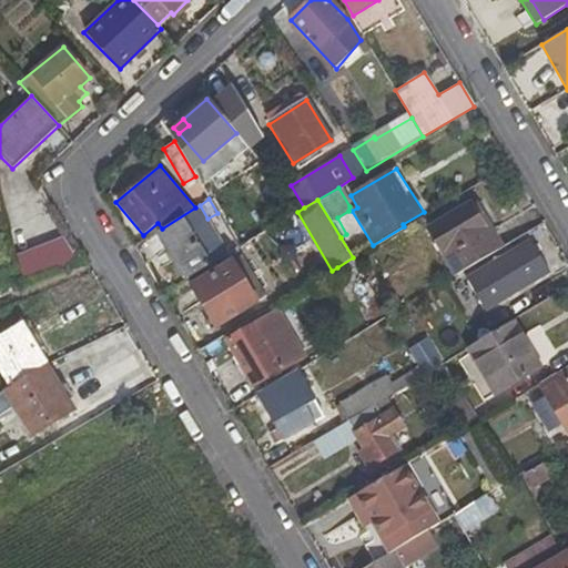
[(470,202),(427,229),(455,275),(503,246),(493,229),(489,231),(470,202)]
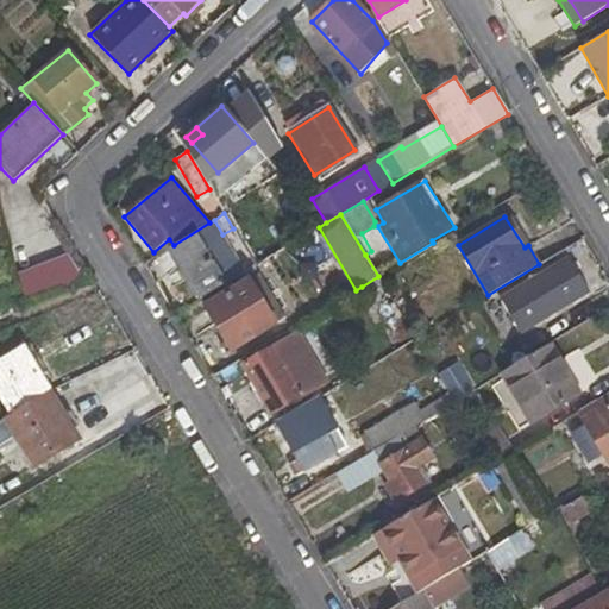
[(232,280),(245,271),(223,234),(214,220),(209,223),(174,245),(168,249),(199,300),(218,288),(232,280)]
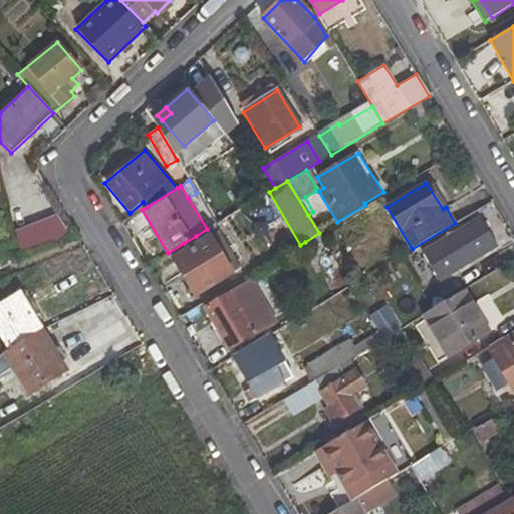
[(489,232),(481,217),(422,252),(439,280),(495,246),(488,233),(489,232)]
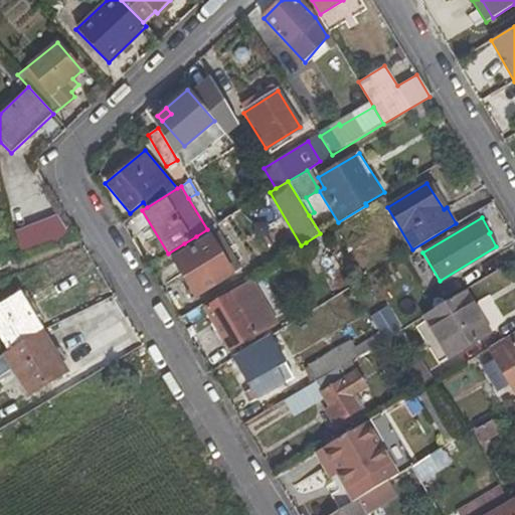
[(348,281),(320,233),(306,242),(333,290),(348,281)]
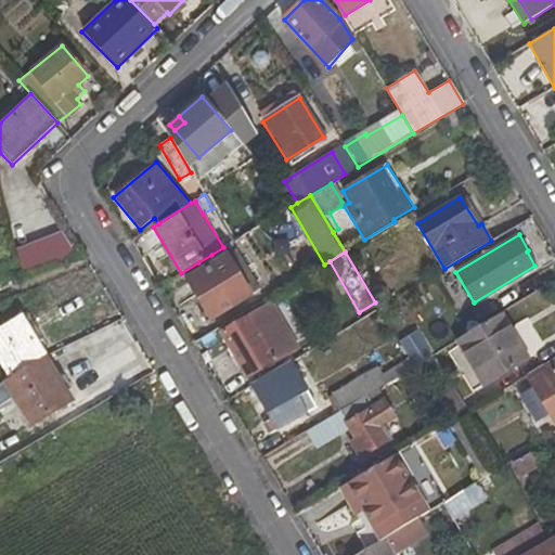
[(228,255),(215,262),(211,255),(198,262),(202,270),(185,280),(209,320),(252,294),(228,255)]
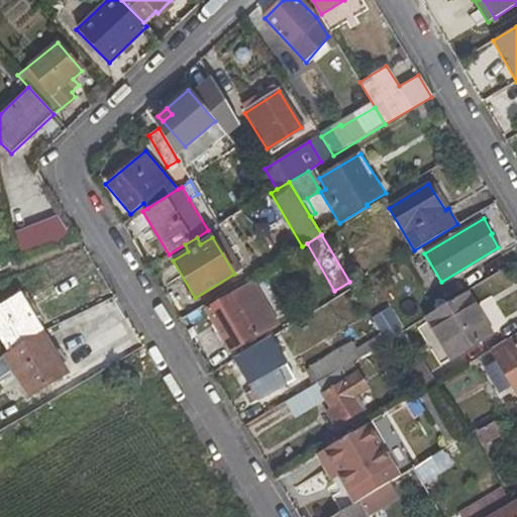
[(274,325),(249,284),(206,310),(230,350),(274,325)]
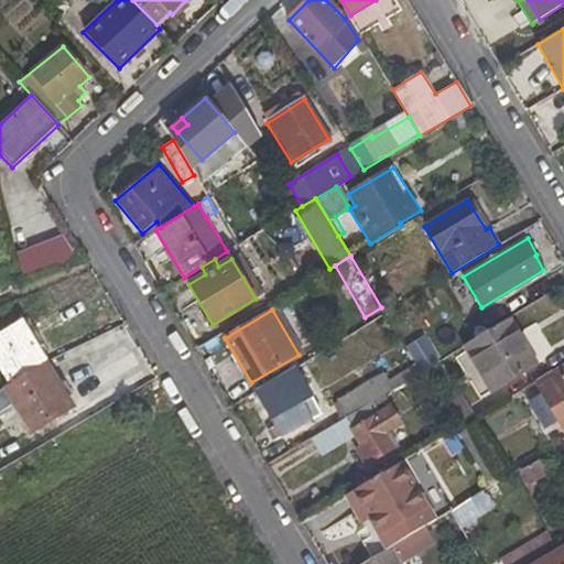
[(491,392),(538,365),(510,318),(464,346),(491,392)]
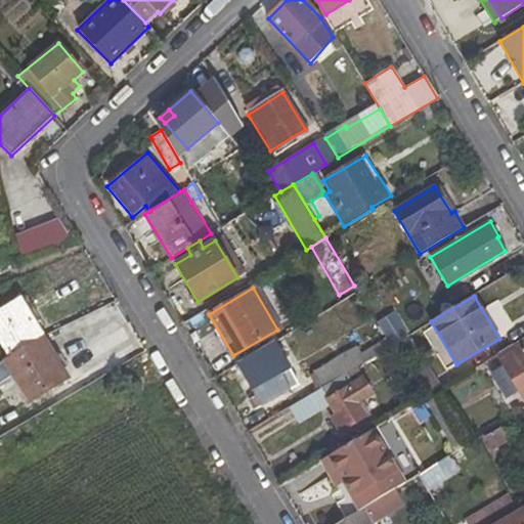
[(19,299),(0,310),(0,335),(12,355),(42,337),(19,299)]
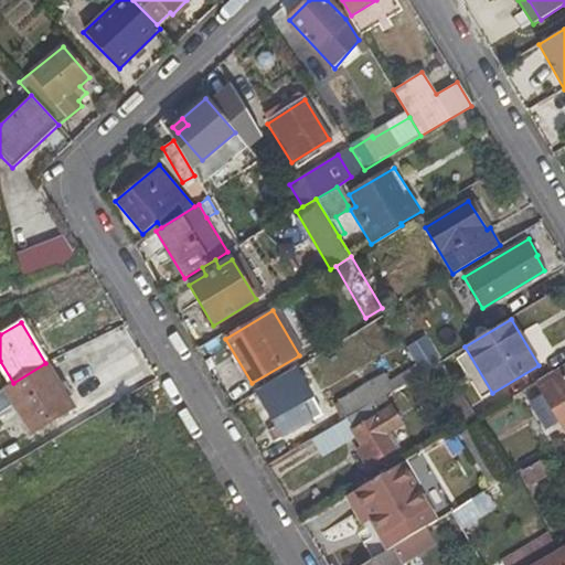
[(32,433),(73,407),(45,363),(13,383),(6,386),(32,433)]
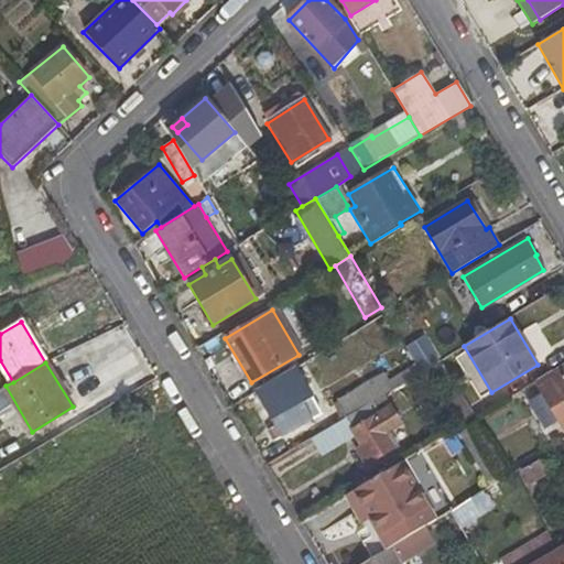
[(563,425),(563,362),(537,380),(563,425)]
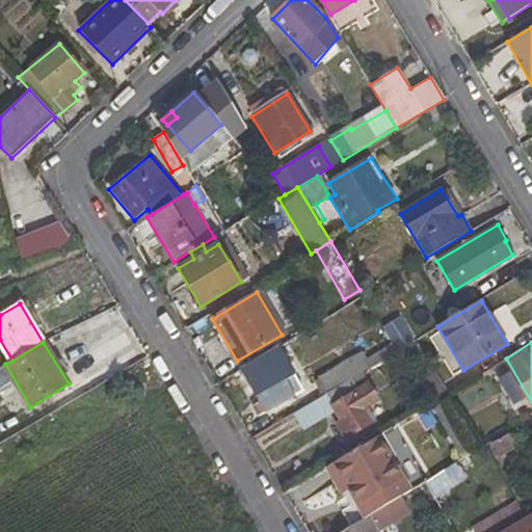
[(361,352),(318,378),(326,393),(350,378),(396,351),(392,344),(366,361),(361,352)]
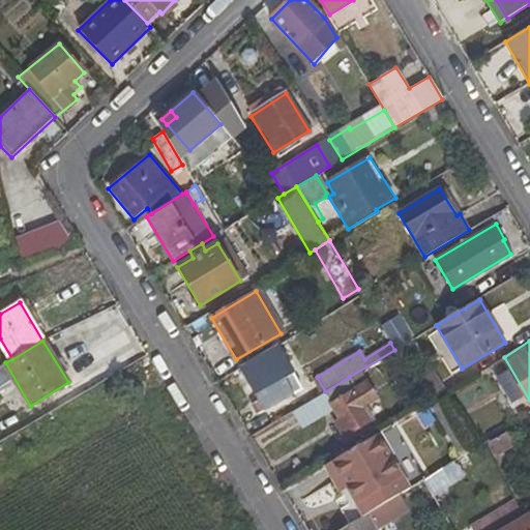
[(301,388),(276,346),(241,367),(259,400),(266,410),(301,388)]
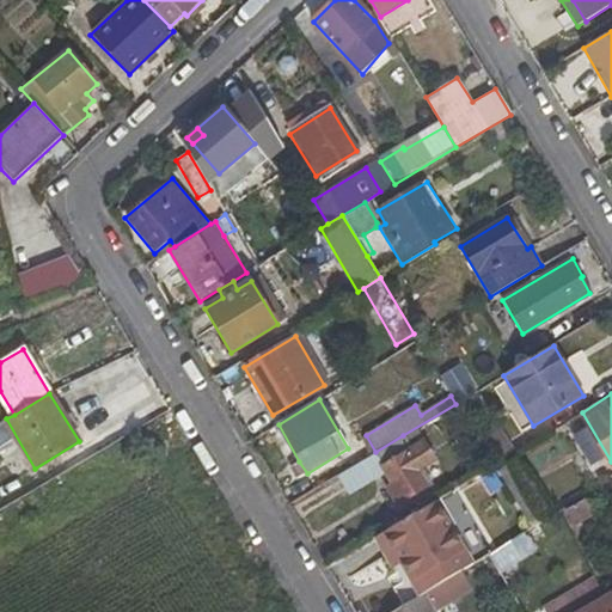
[(411,450),(403,435),(375,452),(392,482),(404,501),(427,488),(416,470),(434,459),(423,442),(411,450)]
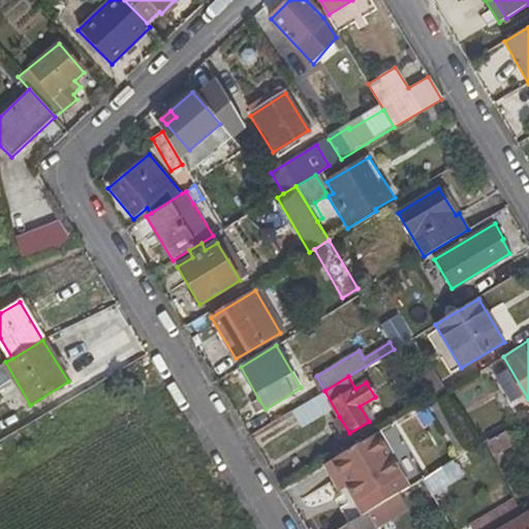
[(258,414),(266,409),(258,399),(252,404),(258,414)]
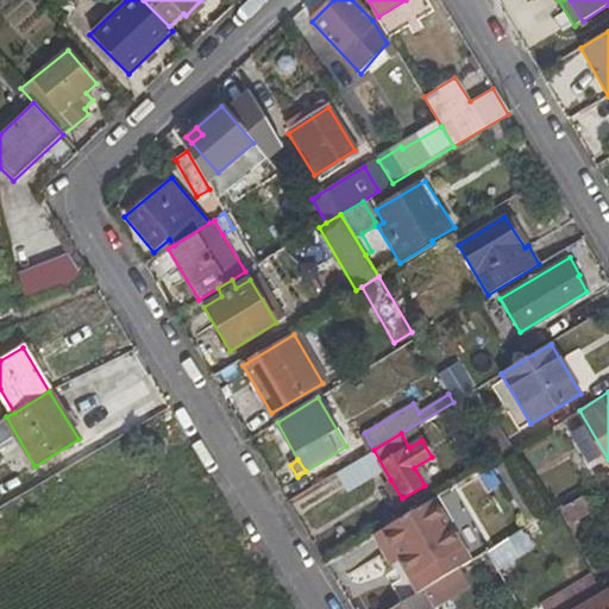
[(394,504),(402,498),(390,479),(382,484),(394,504)]
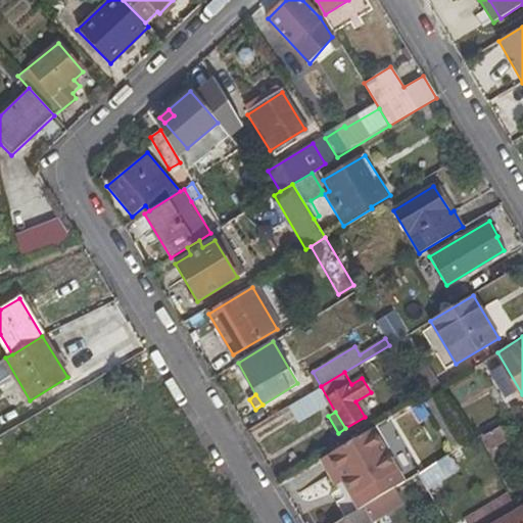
[(371,428),(327,455),(341,482),(349,477),(358,491),(349,496),(358,509),(363,507),(403,482),(371,428)]
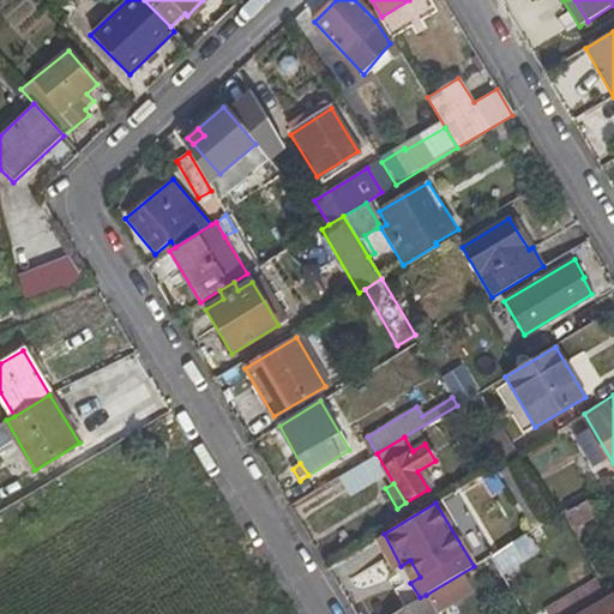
[(512,542),(533,530),(523,513),(503,525),(512,542)]
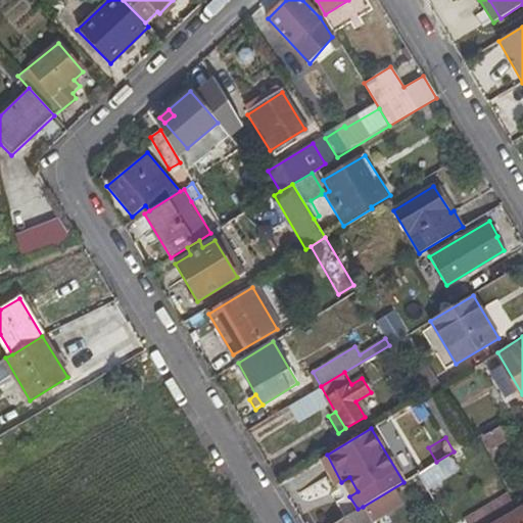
[(319,459),(335,486),(341,482),(327,455),(319,459)]
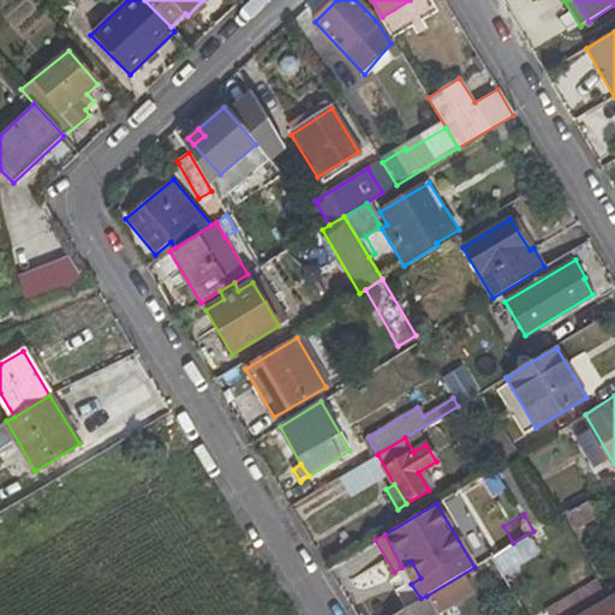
[(401,567),(411,584),(421,578),(411,561),(401,567)]
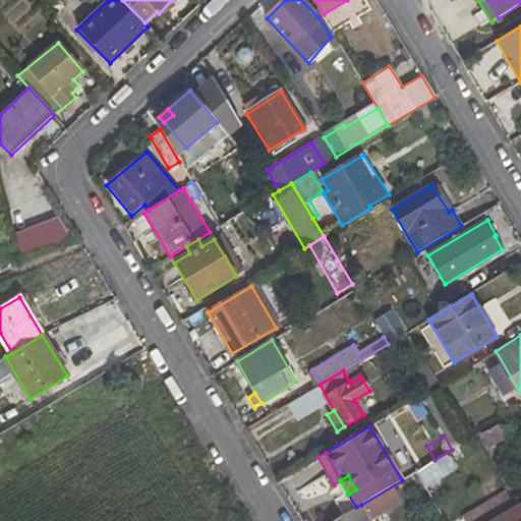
[(371,520),(361,505),(356,507),(333,520),(371,520)]
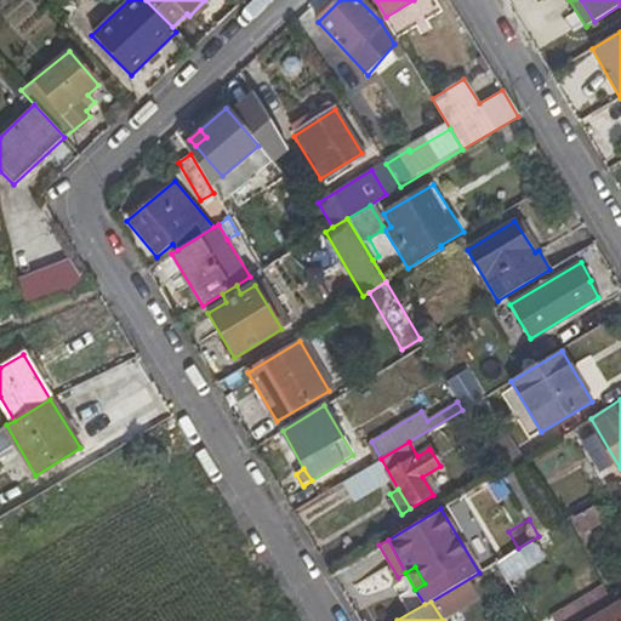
[(620,620),(613,607),(588,620),(620,620)]
